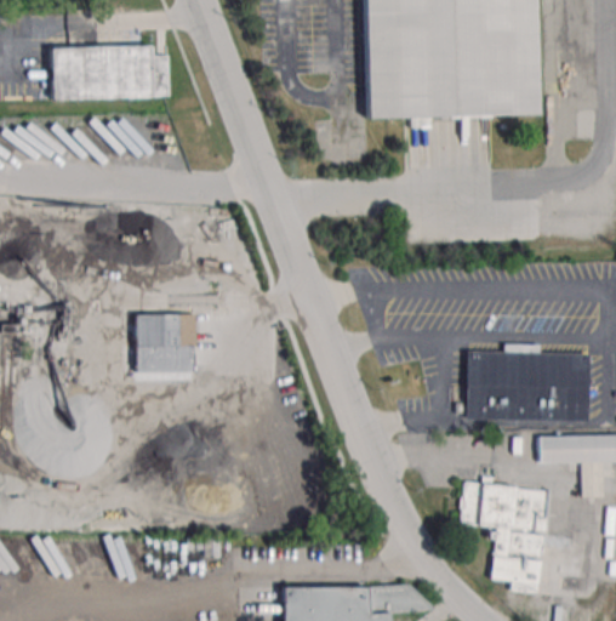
[(536,0),(540,114),(371,118),(368,0),(536,0)]
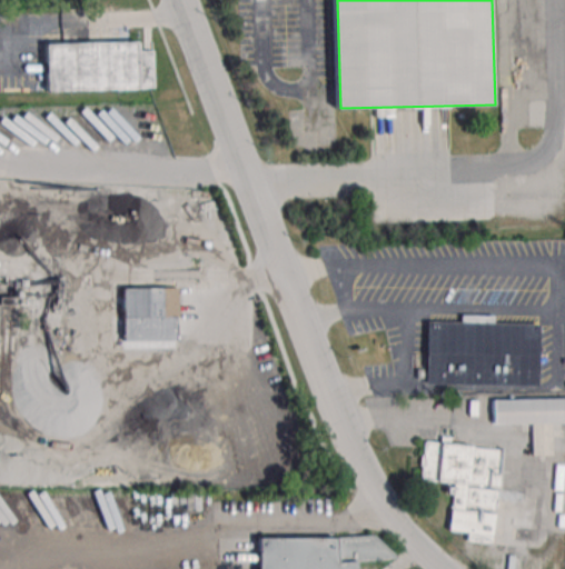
[(141,41),(47,43),(48,91),(157,89),(157,51),(141,51),(141,41)]
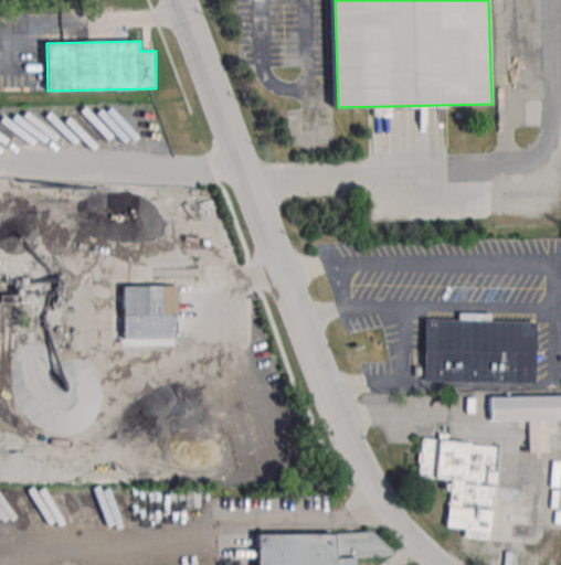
[(181,285),(124,285),(124,339),(181,339),(181,285)]
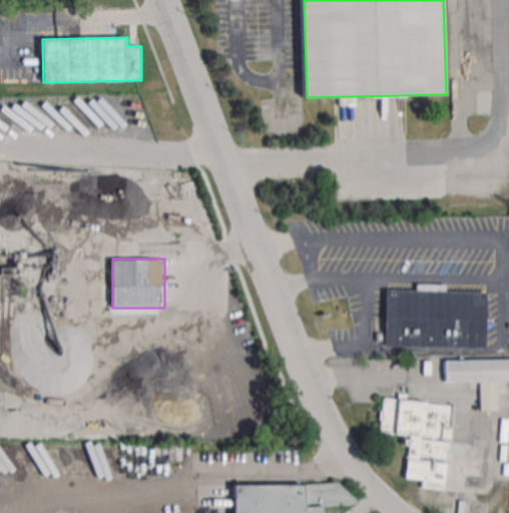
[(387,290),(488,292),(487,348),(386,346),(387,290)]
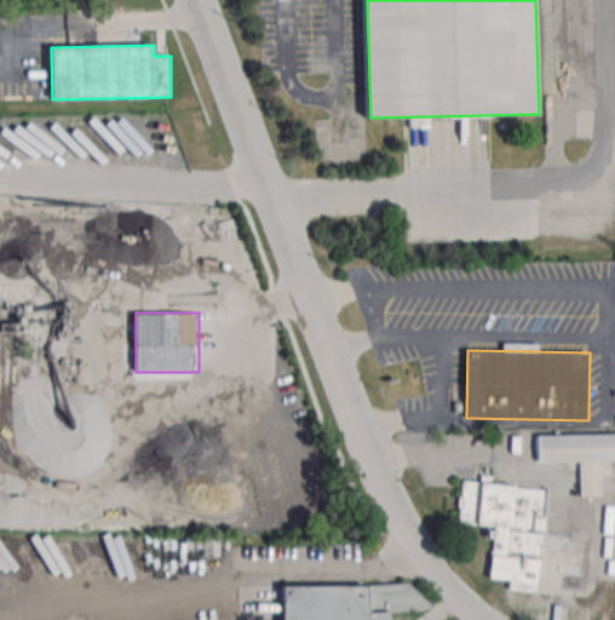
[(584,497),(605,495),(605,461),(614,461),(614,434),(540,436),(540,463),(584,461),(584,497)]
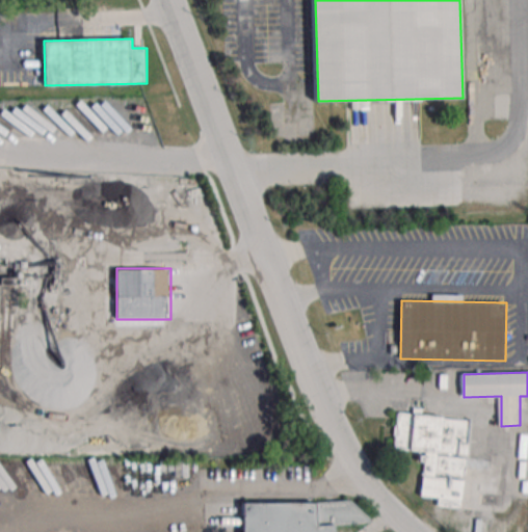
[(464,507),(473,420),(400,411),(396,449),(426,452),(425,463),(419,463),(418,469),(425,470),(422,496),(441,498),(440,505),(464,507)]
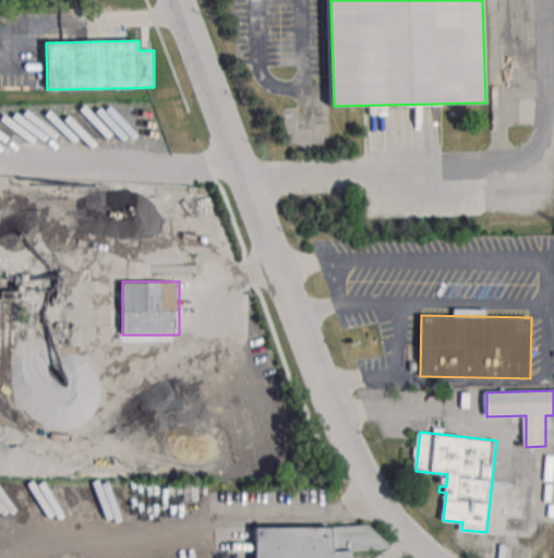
[(256,529),(256,557),(352,557),(352,550),(389,549),(389,526),(256,529)]
